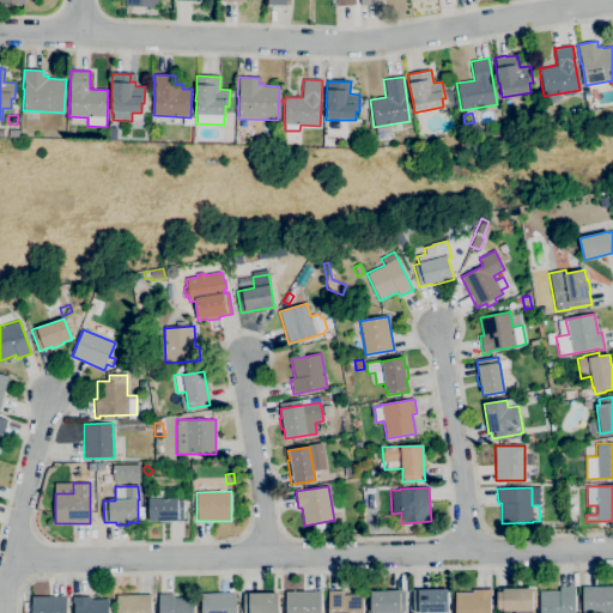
[(159,525),(159,521),(149,522),(149,492),(165,492),(165,499),(184,499),(184,521),(170,521),(170,523),(159,525)]
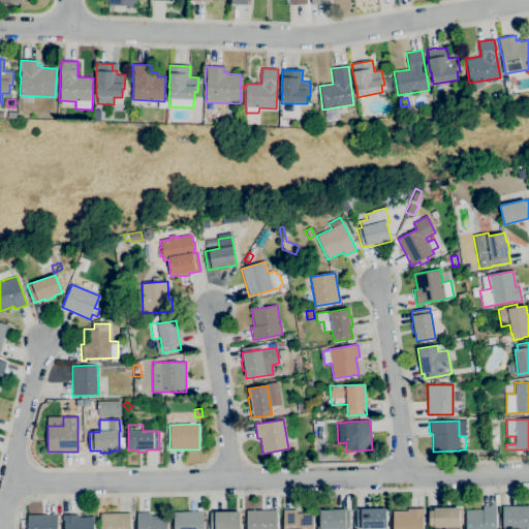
[(528,528),(502,528),(502,506),(528,505),(528,528)]
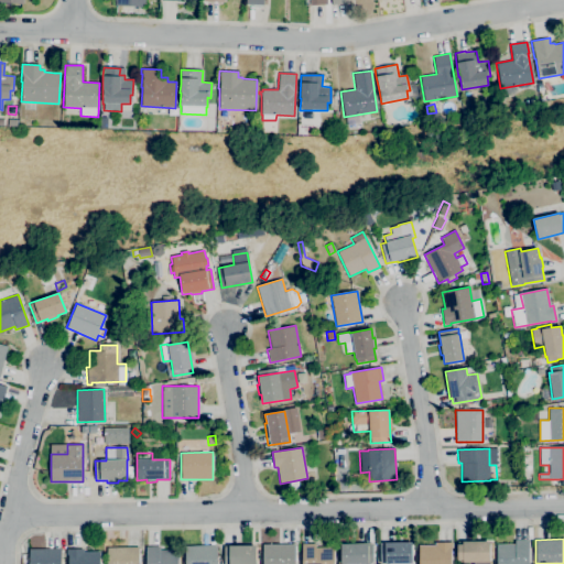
[(497,563),(497,544),(514,544),(514,540),(529,540),(529,563),(497,563)]
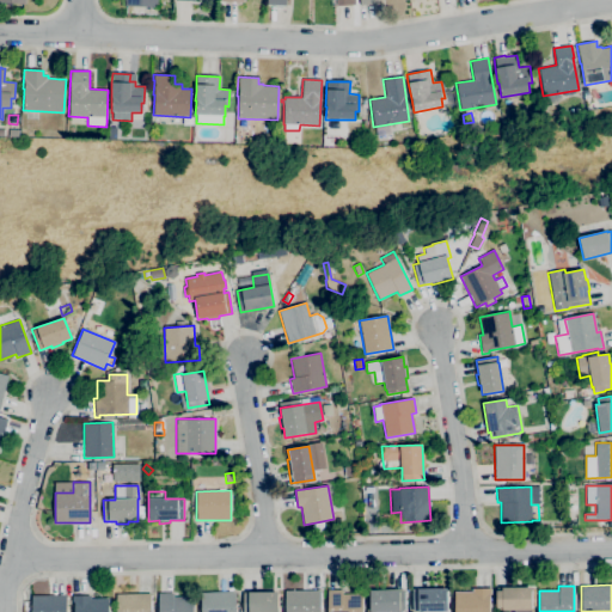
[(515,611),(515,610),(496,610),(496,591),(502,591),(502,588),(531,587),(531,611),(515,611)]
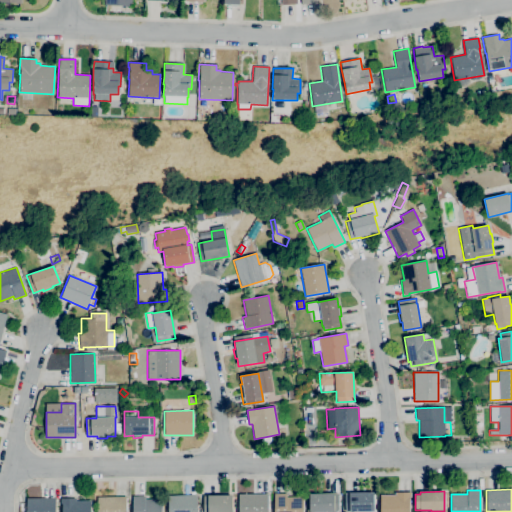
[(353,511),(344,511),(344,493),(374,492),(374,511),(375,511),(353,511)]
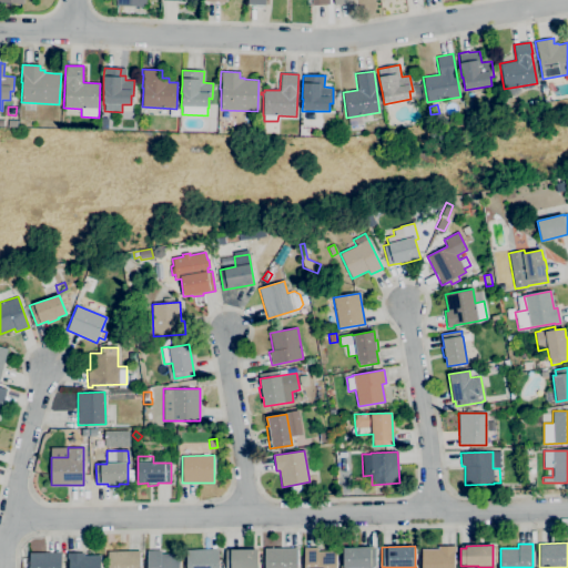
[(422,567),(422,549),(438,549),(438,546),(455,546),(456,551),(454,551),(454,567),(422,567)]
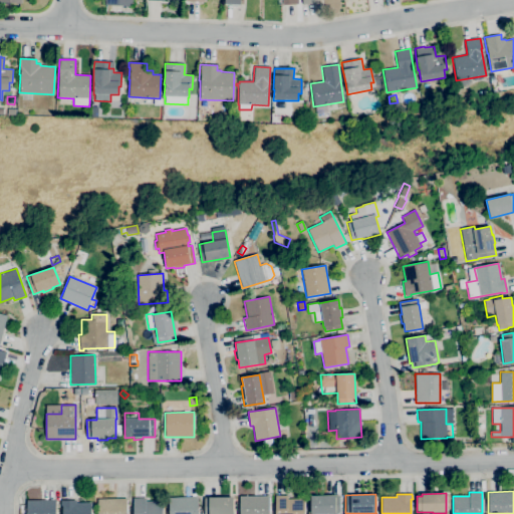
[(275,513),(275,495),(288,495),(288,498),(305,498),(305,513),(275,513)]
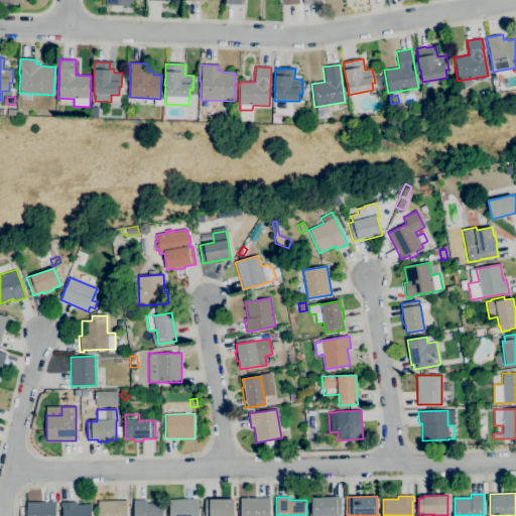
[(311,515),(311,498),(341,497),(342,515),(311,515)]
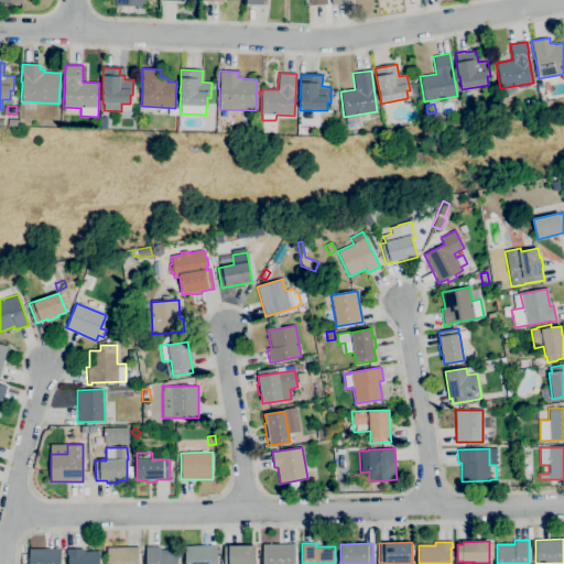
[(262,563),(262,545),(295,544),(295,563),(262,563)]
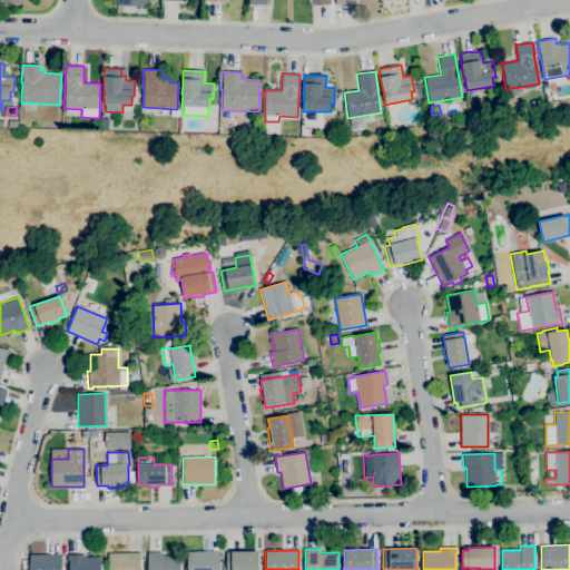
[(187,569),(187,551),(219,551),(219,569),(187,569)]
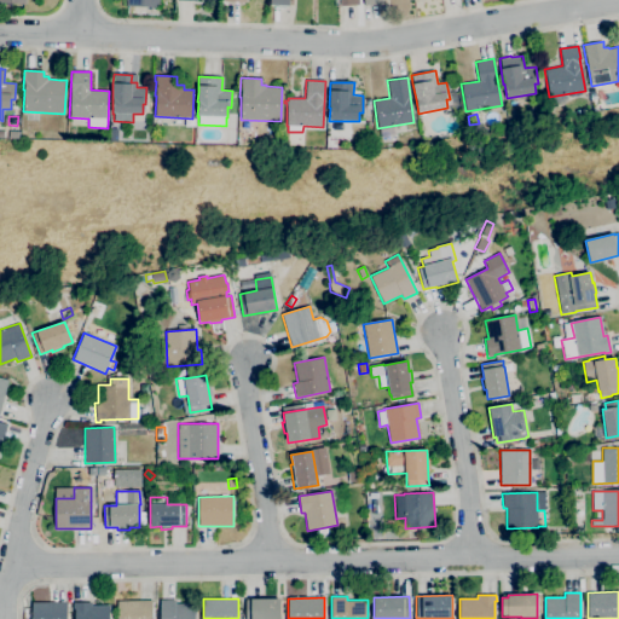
[(117,618),(117,601),(152,600),(152,618),(117,618)]
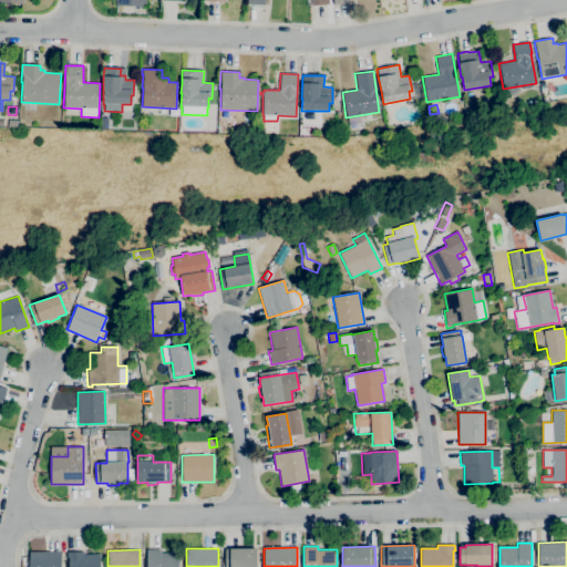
[(146,566),(146,549),(161,549),(161,554),(178,553),(178,566),(146,566)]
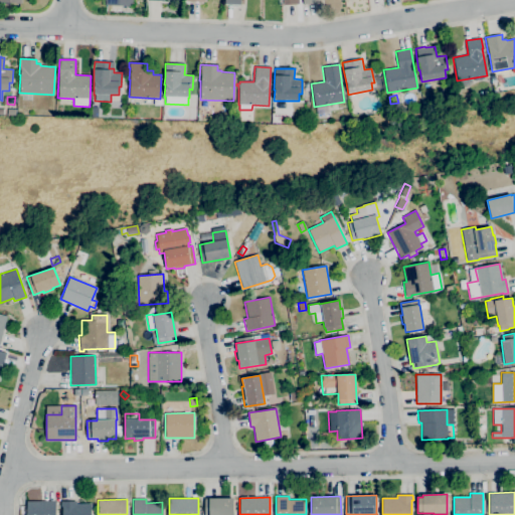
[(204,514),(204,499),(233,499),(233,514),(204,514)]
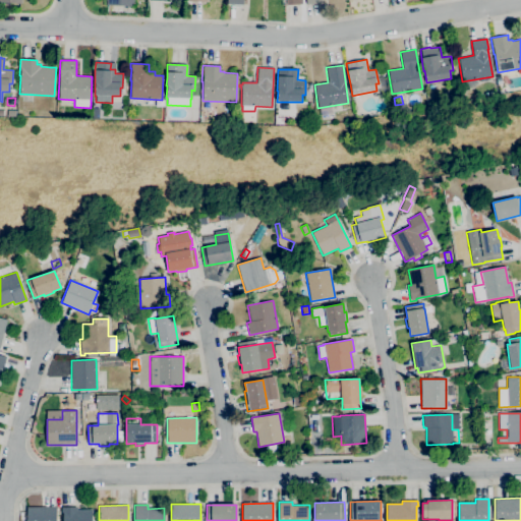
[(26,520),(26,507),(57,507),(57,520),(26,520)]
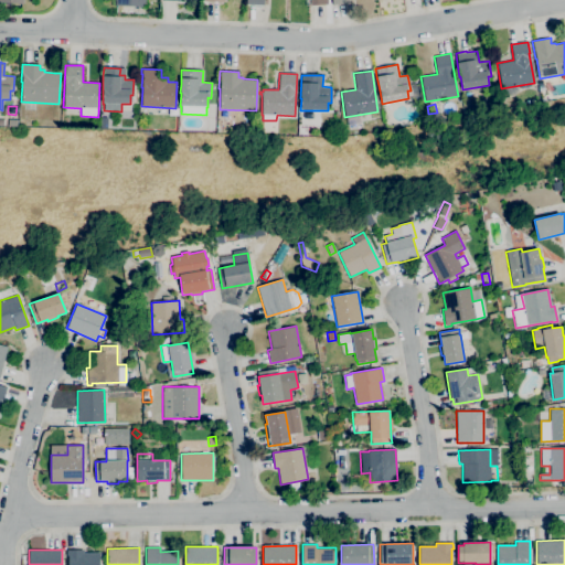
[(68,564),(68,555),(66,555),(66,550),(83,550),(83,553),(100,553),(100,564),(68,564)]
